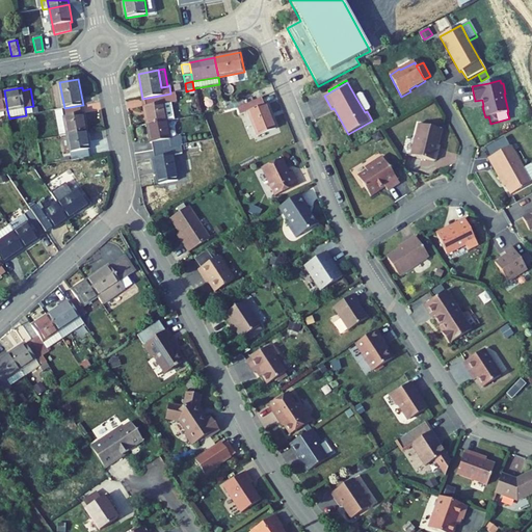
[(370,107),(362,92),(355,97),(365,112),(367,111),(369,109),(370,107)]
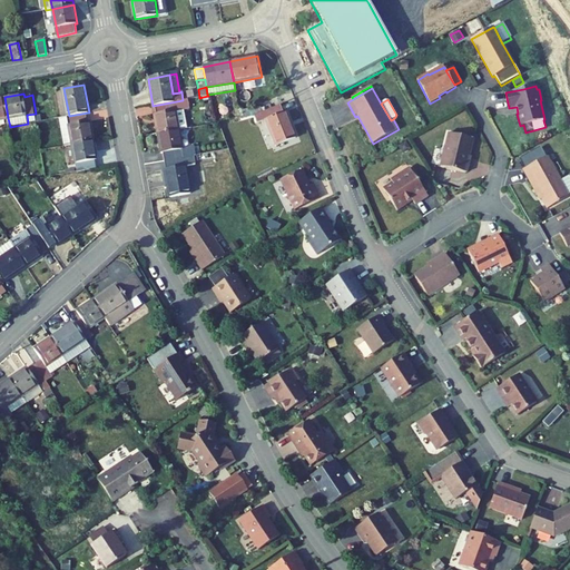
[(184,110),(189,109),(187,100),(183,100),(153,106),(158,134),(178,130),(187,128),(184,110)]
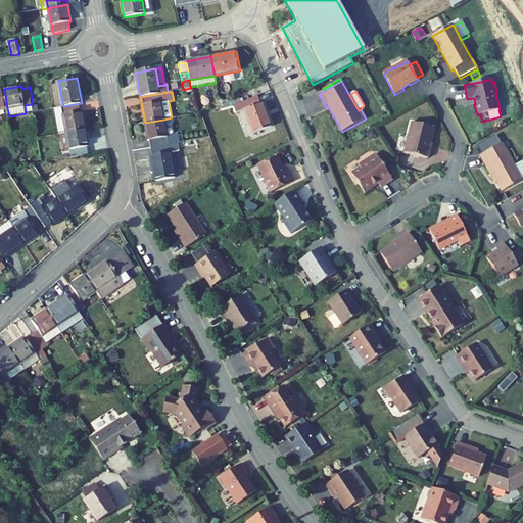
[(232,106),(235,113),(243,110),(253,135),(271,127),(260,102),(259,103),(256,96),(241,102),(232,106)]
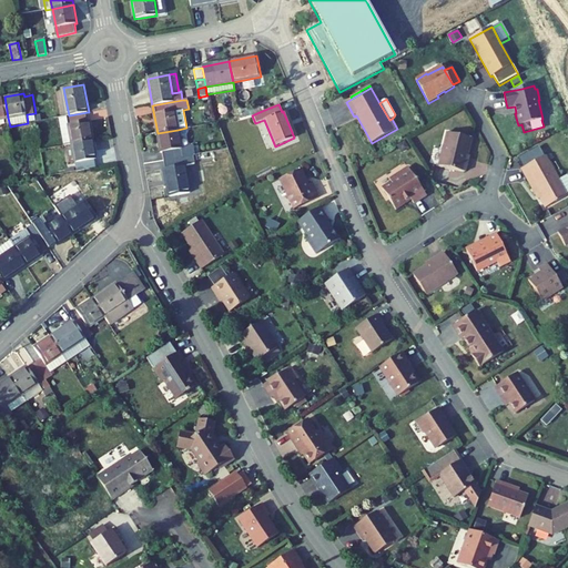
[(239,113),(240,119),(252,115),(262,111),(260,105),(253,109),(239,113)]
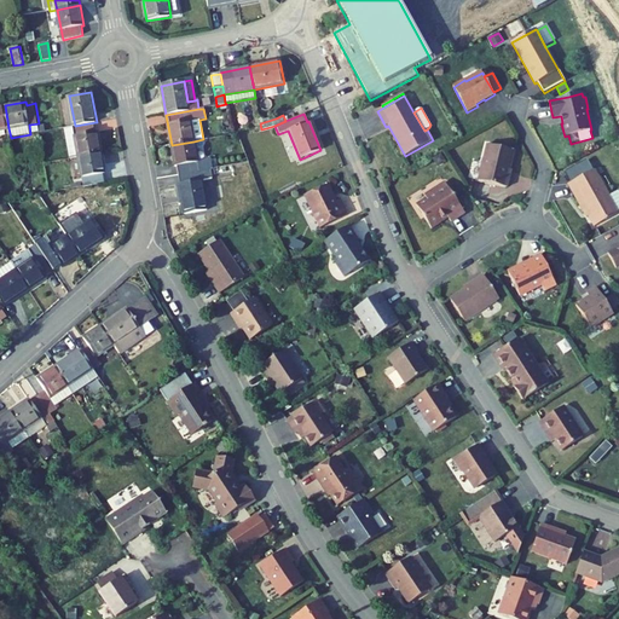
[(97,132),(96,122),(75,126),(80,157),(103,152),(98,131),(97,132)]
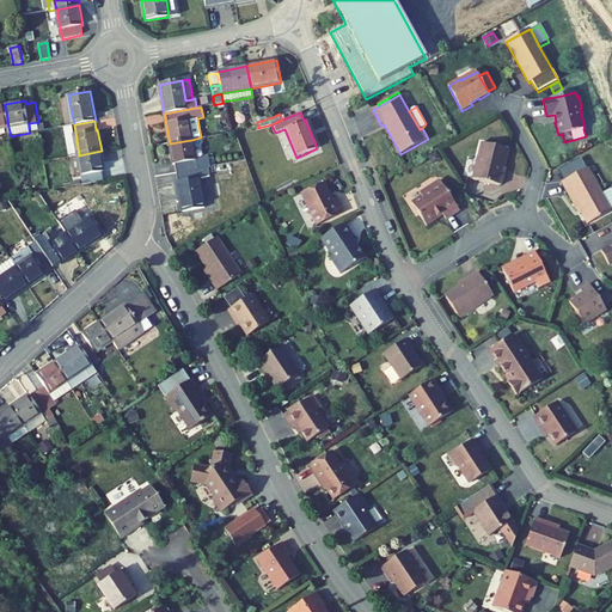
[(79,155),(74,124),(63,127),(69,157),(79,155)]
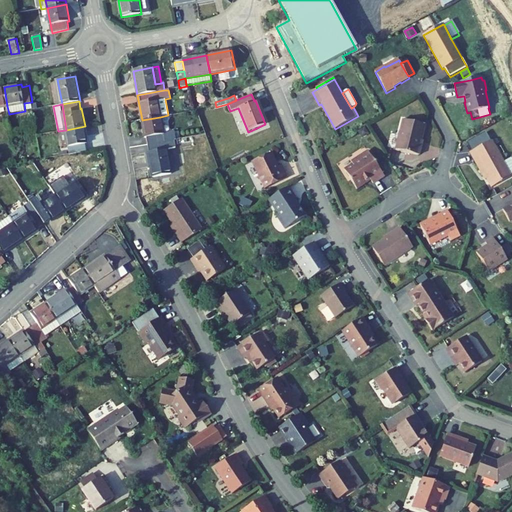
[(163,134),(160,117),(142,120),(145,138),(146,137),(148,145),(164,142),(176,140),(175,132),(163,134)]
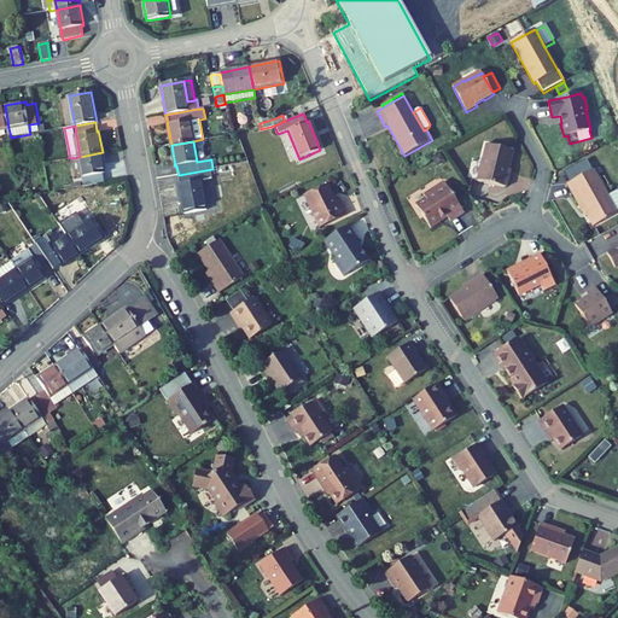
[(506,187),(509,175),(508,174),(513,151),(487,144),(478,181),(506,187)]
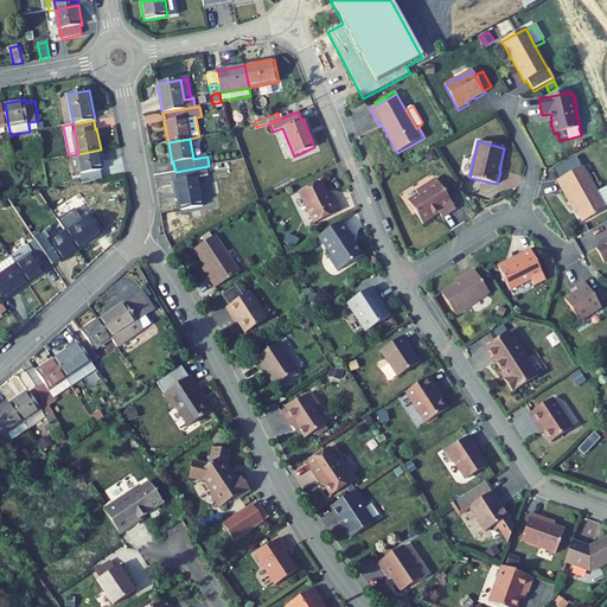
[(101,149),(78,154),(83,183),(103,178),(102,171),(104,170),(101,149)]
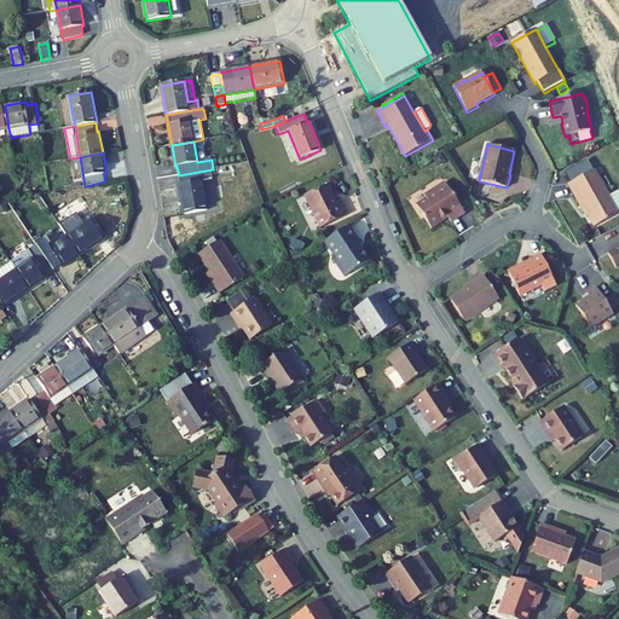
[(445,162),(440,155),(433,158),(438,167),(445,162)]
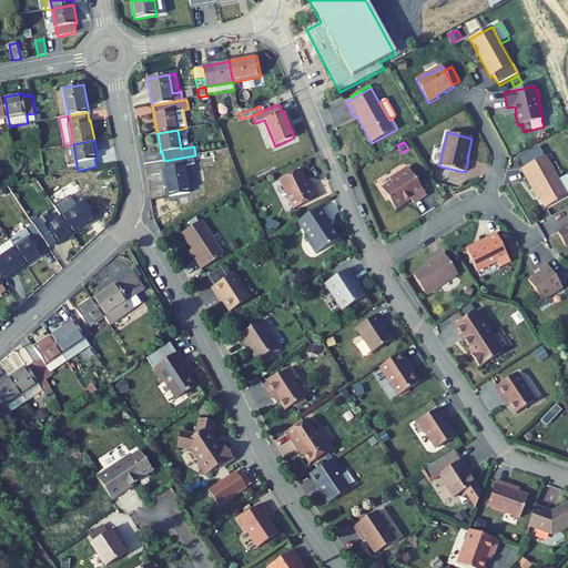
[(538,158),(545,154),(540,146),(534,150),(538,158)]
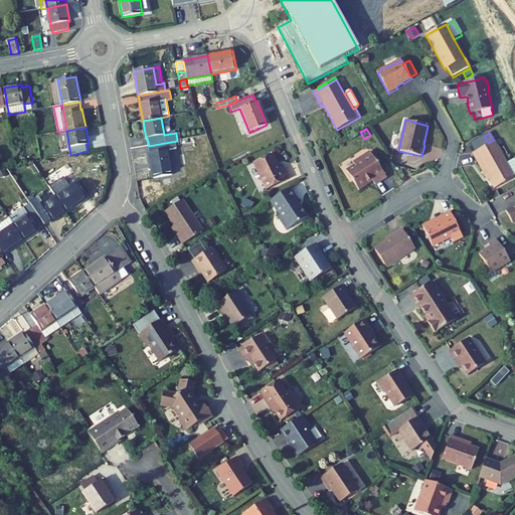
[(480,162),(494,188),(514,177),(514,176),(507,163),(498,147),(495,142),(495,141),(473,153),(478,163),(480,162)]
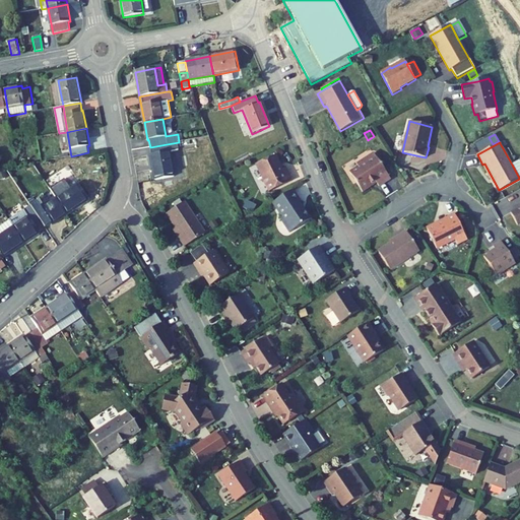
[(154,180),(173,177),(167,144),(150,147),(151,154),(150,154),(154,180)]
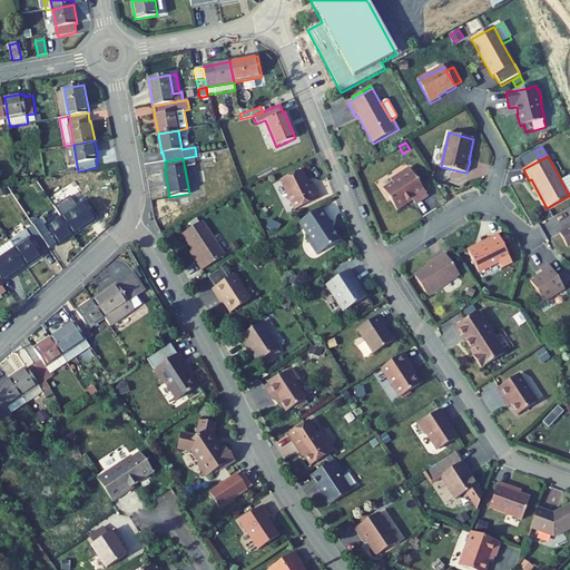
[(418,180),(422,178),(414,167),(411,169),(418,180)]
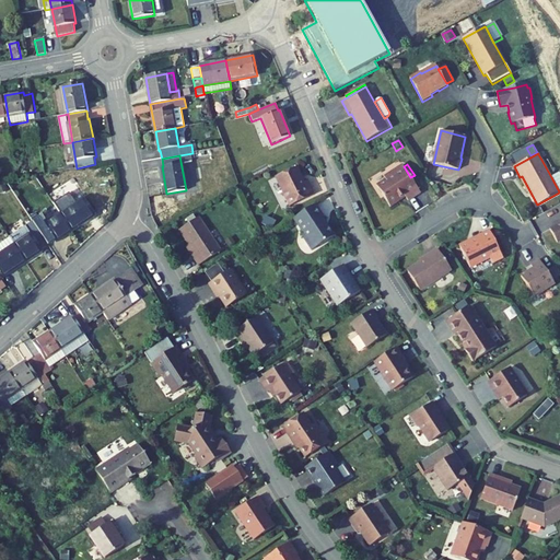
[(377,186),(391,207),(399,201),(399,199),(405,196),(408,201),(420,193),(410,177),(404,166),(403,165),(385,177),(386,179),(377,186)]
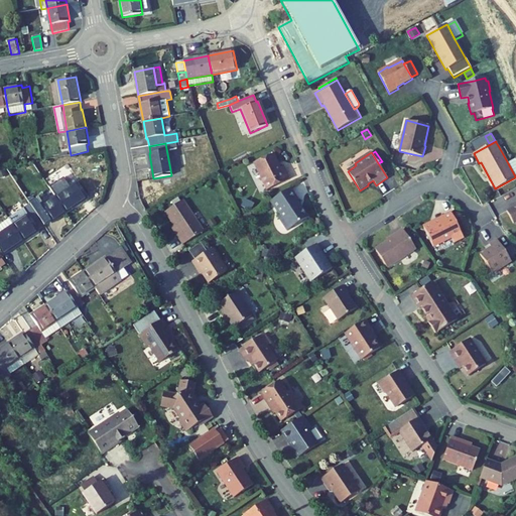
[(259,175),(267,190),(290,179),(284,166),(280,168),(277,163),(273,154),(254,163),(260,175),(259,175)]
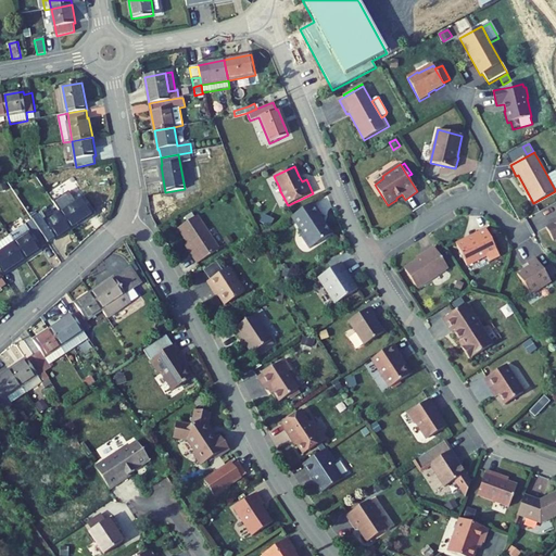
[(83,196),(60,211),(72,228),(95,213),(83,196)]
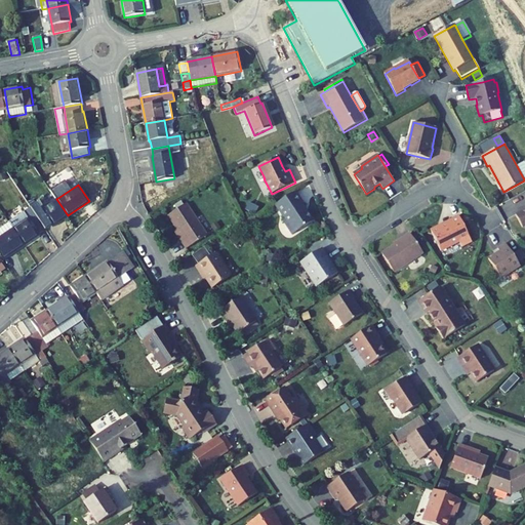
[(304,204),(295,192),(276,205),(285,219),(283,220),(292,235),(313,221),(303,205),(304,204)]
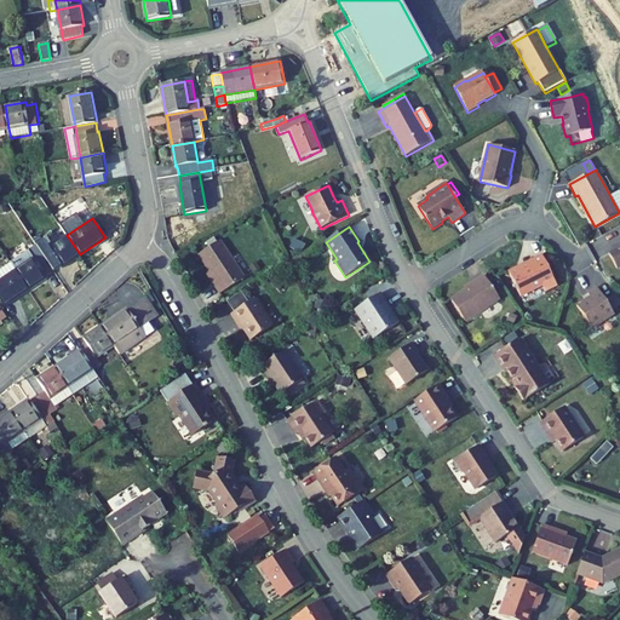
[(67,235),(41,252),(53,269),(61,265),(62,267),(80,254),(67,235)]
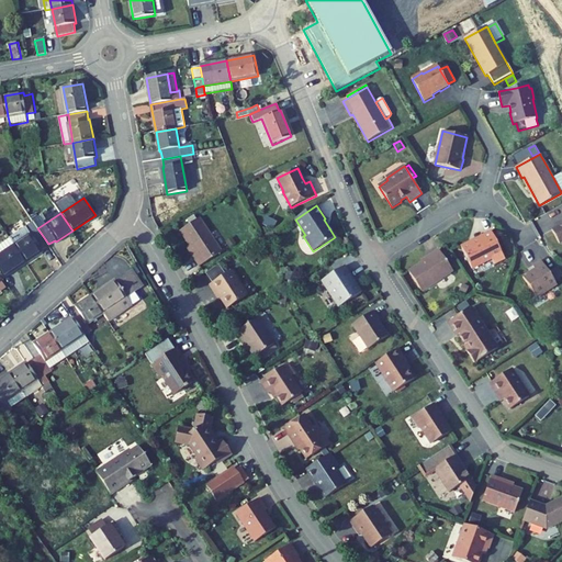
[(194,258),(200,267),(222,251),(200,217),(197,220),(190,224),(179,231),(197,257),(194,258)]
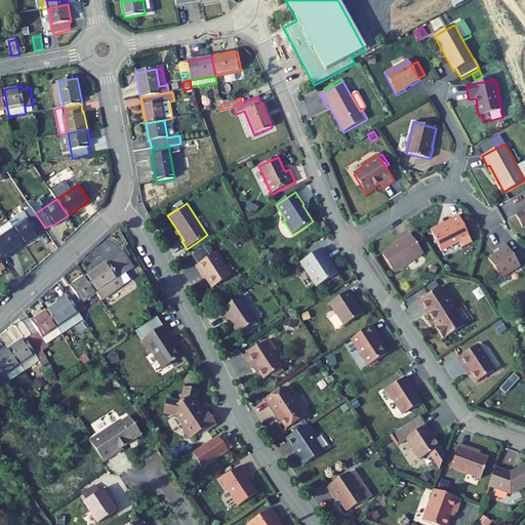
[(524,226),(524,211),(523,212),(522,211),(516,215),(523,228),(524,226)]
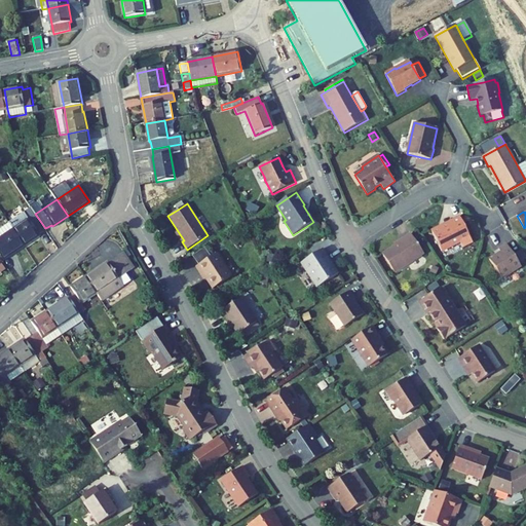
[(35,214),(14,228),(25,245),(40,234),(39,233),(45,228),(35,214)]
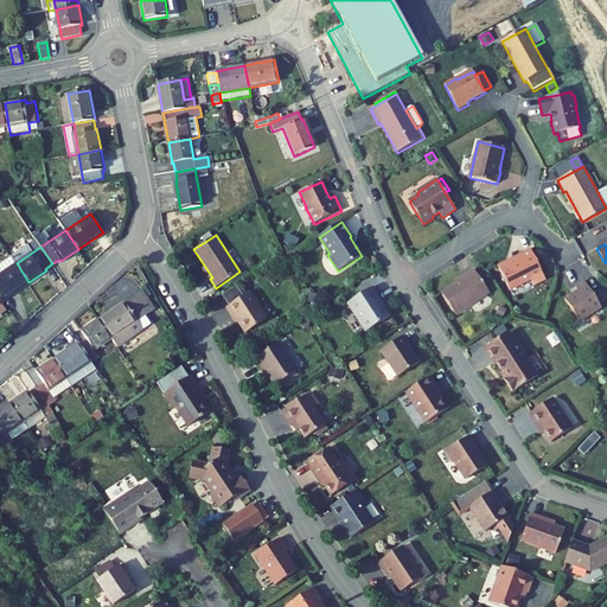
[(535,287),(547,281),(531,251),(519,256),(521,257),(510,263),(506,262),(498,267),(511,292),(522,286),(521,286),(530,281),(532,281),(535,287)]
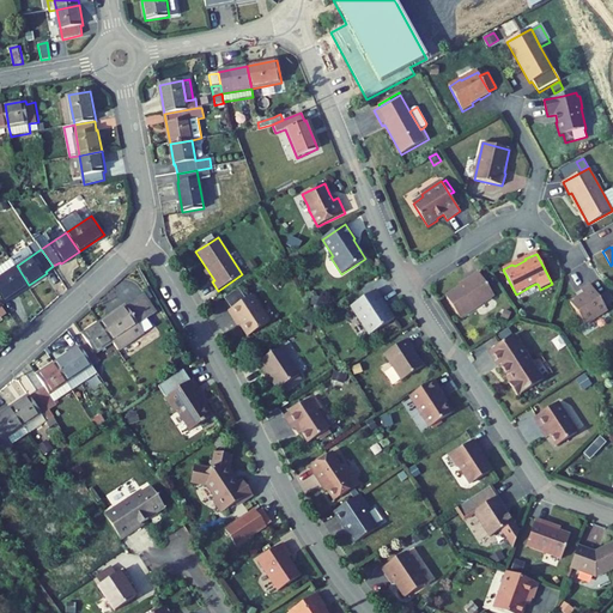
[(17,266),(0,275),(0,293),(5,302),(29,285),(17,266)]
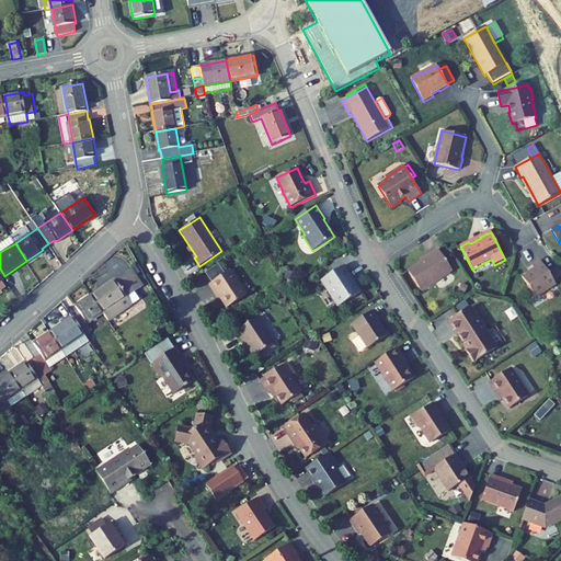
[(408,271),(421,292),(453,271),(438,249),(431,254),(432,255),(408,271)]
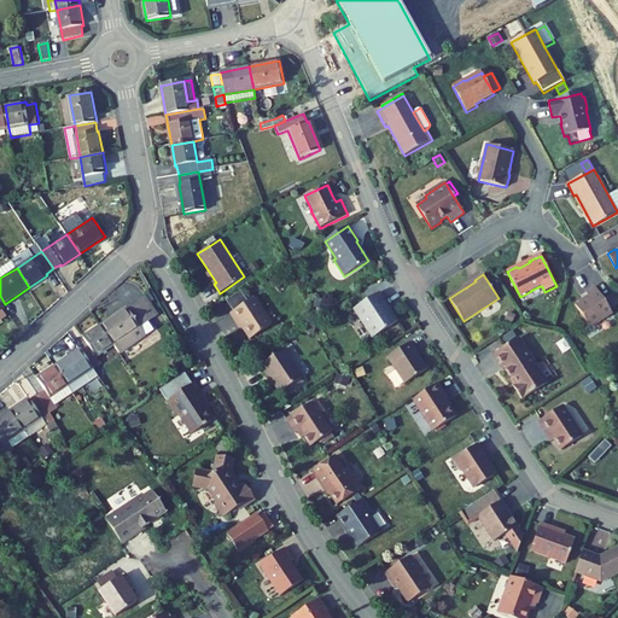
[(588,296),(576,305),(590,328),(612,314),(610,310),(617,304),(617,301),(613,293),(604,301),(595,287),(586,293),(588,296)]
